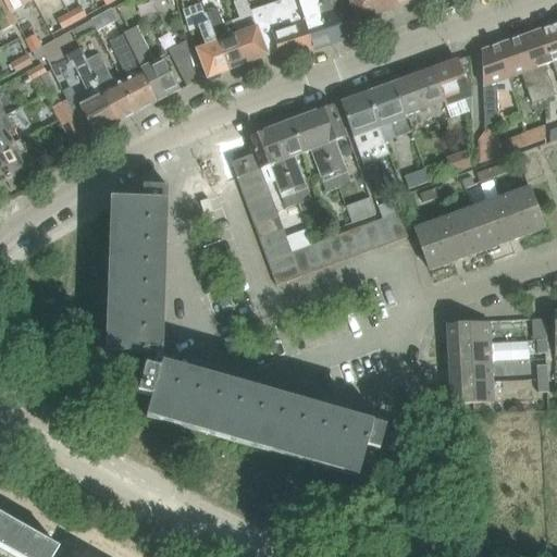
[(9,10),(3,0),(0,0),(0,22),(7,19),(3,13),(9,10)]
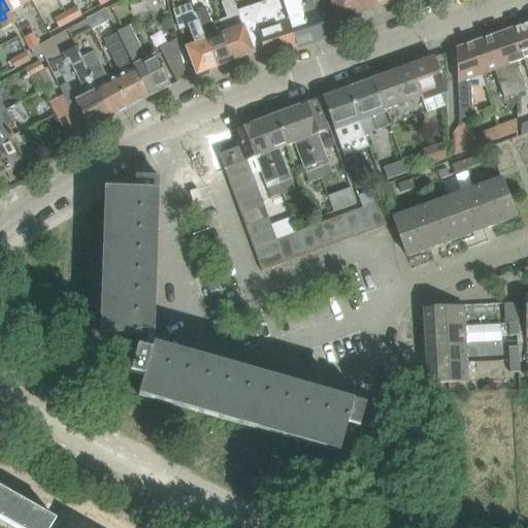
[(30,1),(29,0),(3,0),(8,9),(10,11),(30,1)]
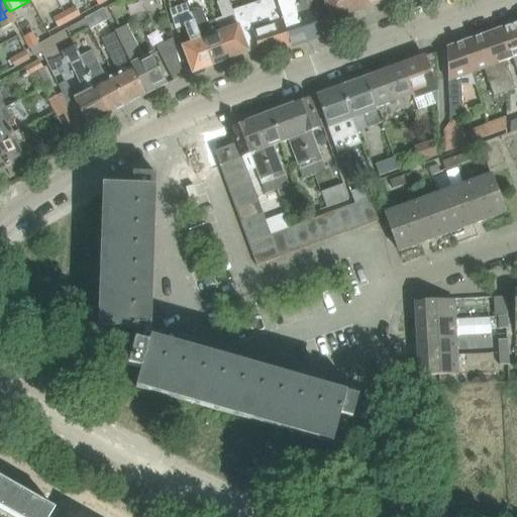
[(224,17),(215,20),(231,60),(250,53),(249,52),(235,11),(230,0),(225,0),(218,2),(224,17)]
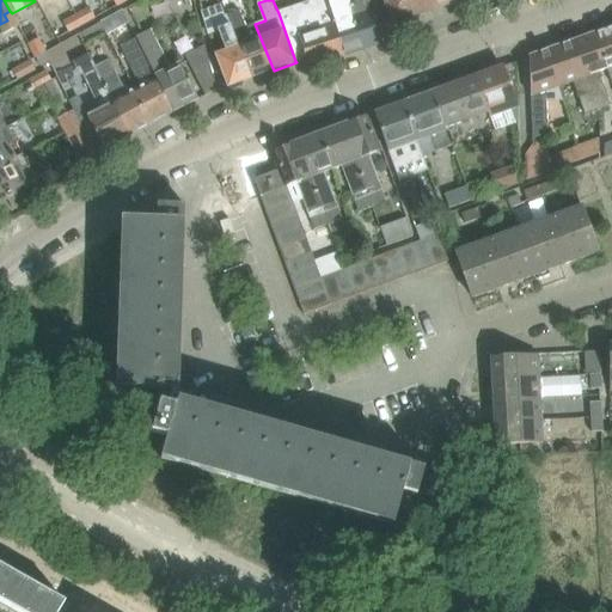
[(313,0),(279,13),(295,61),(305,57),(308,68),(346,56),(328,2),(326,0),(313,0)]
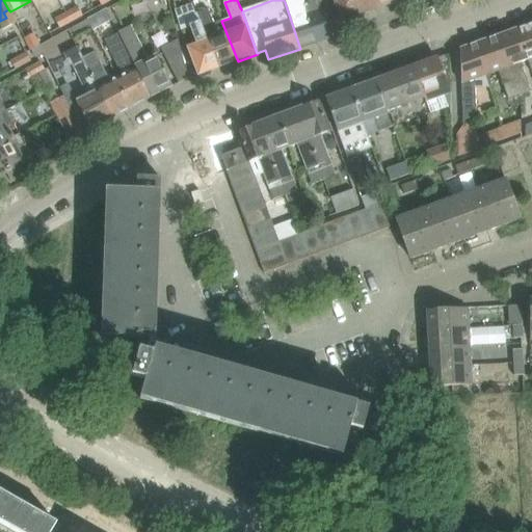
[(300,0),(290,0),(285,2),(300,49),(330,40),(321,10),(331,7),(328,0),(312,0),(312,1),(302,4),(300,0)]
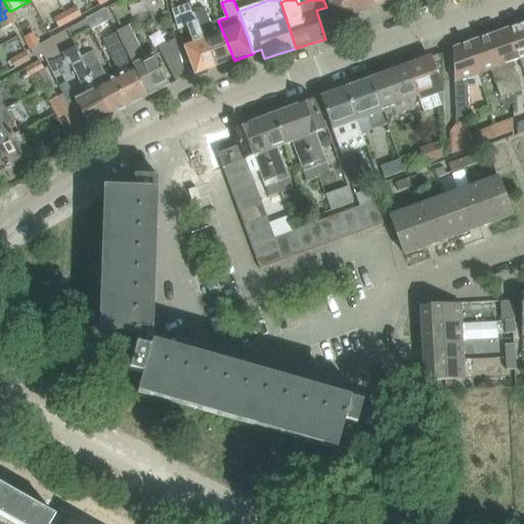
[(328,0),(336,22),(355,15),(349,0),(328,0)]
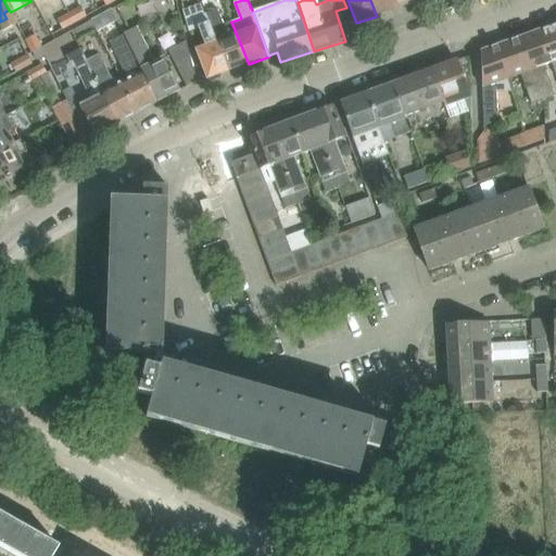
[(370,0),(377,16),(396,9),(393,0),(370,0)]
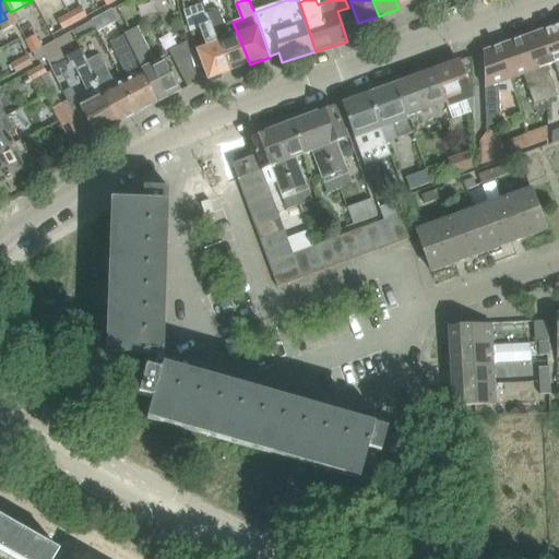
[(395,0),(399,9),(417,2),(416,0),(395,0)]
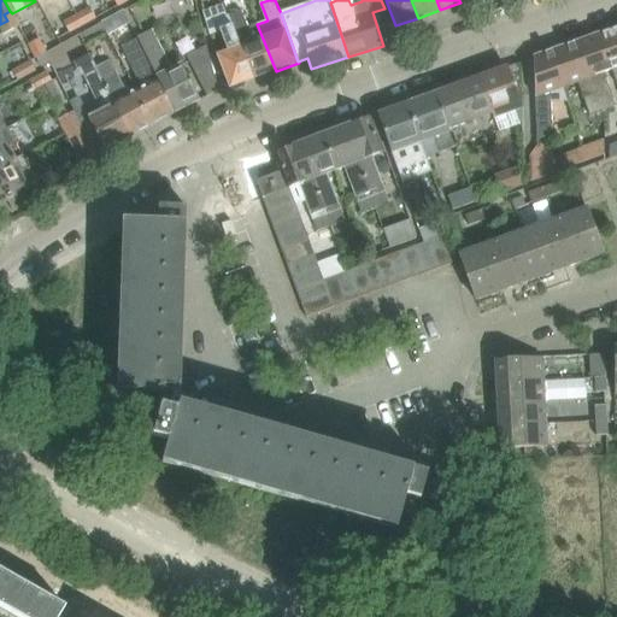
[(89,9),(75,16),(81,28),(95,21),(89,9)]
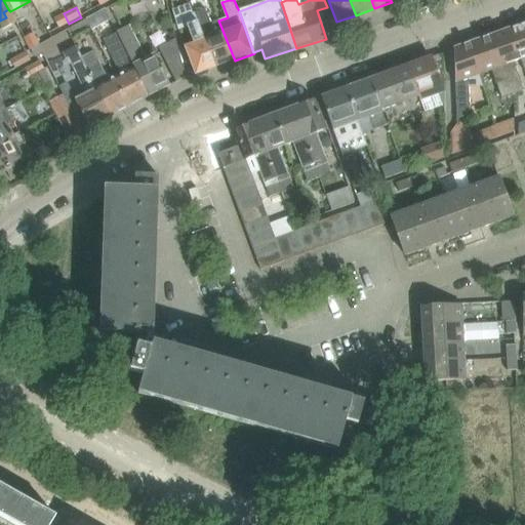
[(15,23),(10,11),(8,9),(3,12),(6,17),(0,21),(0,22),(4,29),(11,25),(15,23)]
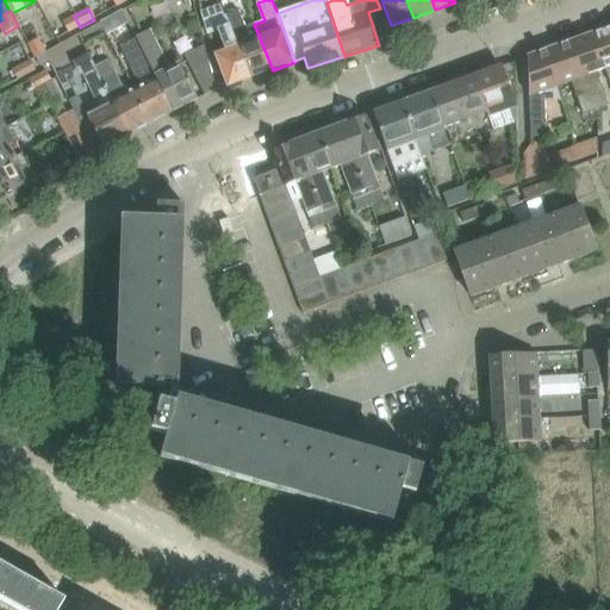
[(226,16),(250,79),(273,70),(254,24),(243,27),(237,12),(226,16)]
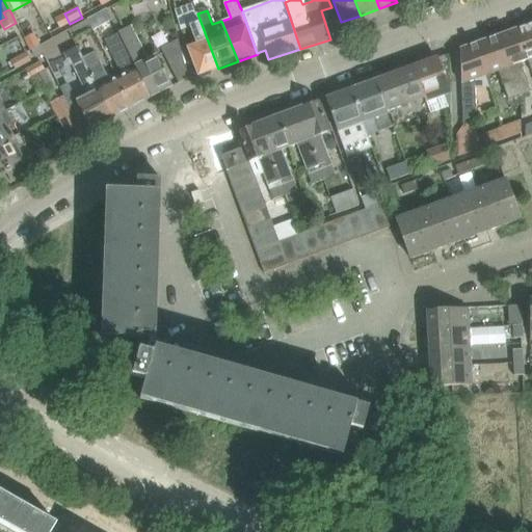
[(53,21),(58,30),(70,24),(64,14),(53,21)]
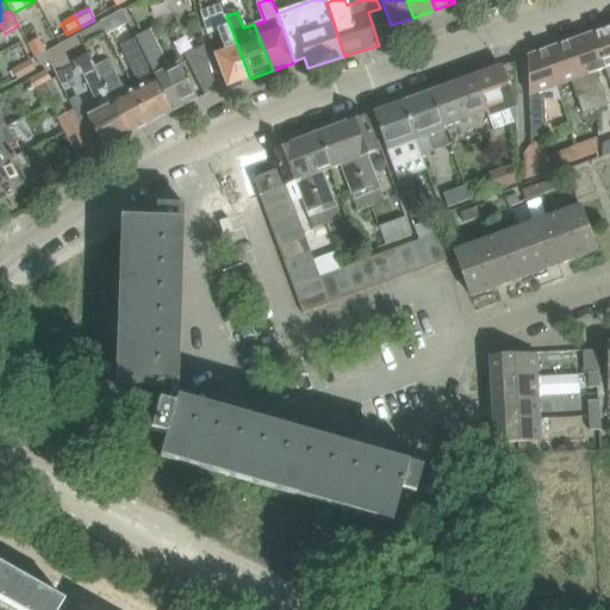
[(226,16),(215,20),(218,32),(225,50),(215,54),(228,87),(250,79),(226,16)]
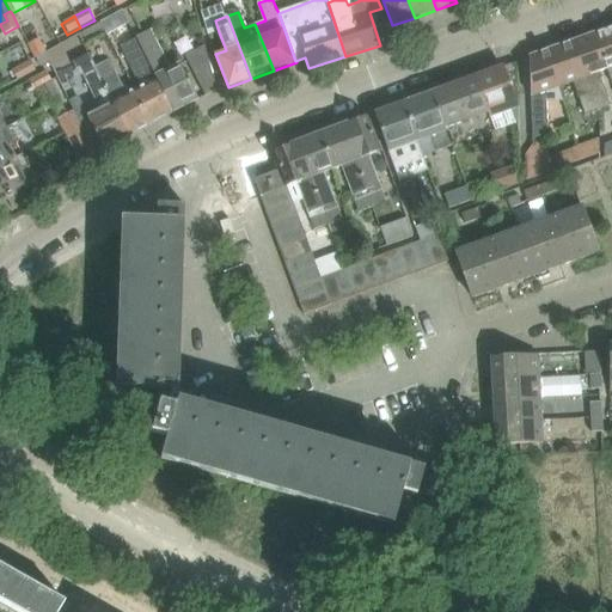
[(112,17),(101,23),(105,31),(116,25),(112,17)]
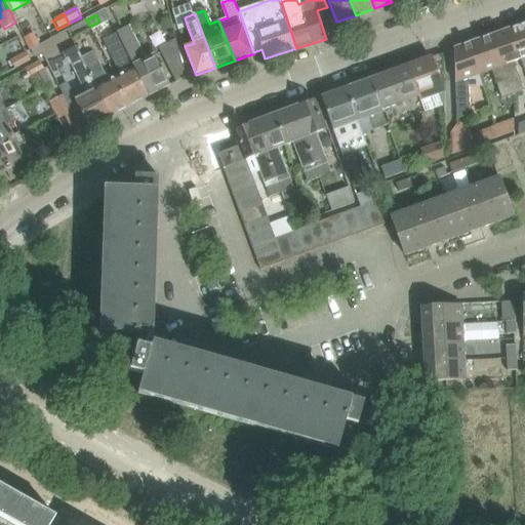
[(90,27),(86,19),(68,30),(71,37),(90,27)]
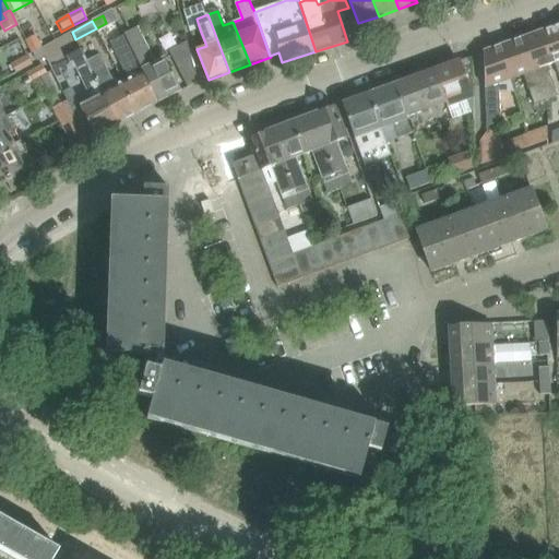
[(558,25),(543,32),(558,75),(558,25)]
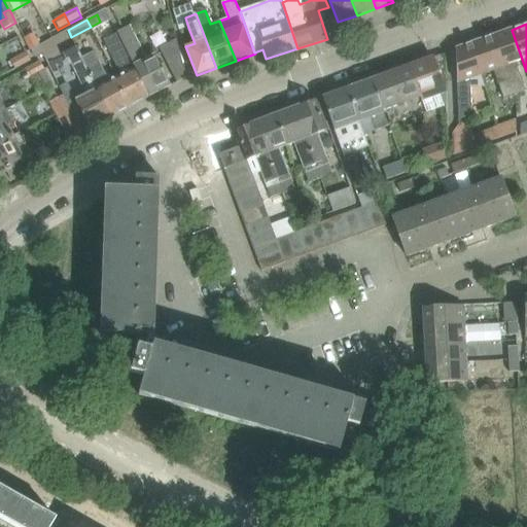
[(117,33),(148,97),(170,85),(155,56),(146,60),(130,27),(117,33)]
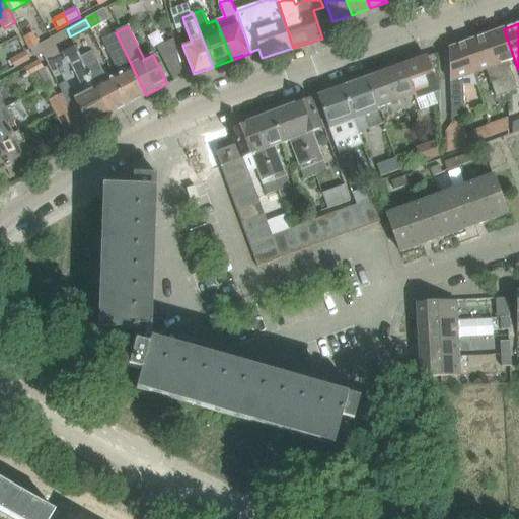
[(518,70),(504,29),(487,35),(508,94),(517,90),(508,65),(514,63),(518,73),(518,70)]
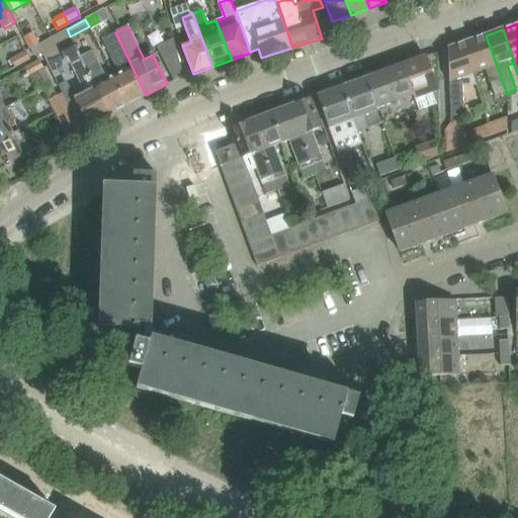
[(38,45),(36,40),(32,32),(24,37),(30,49),(38,45)]
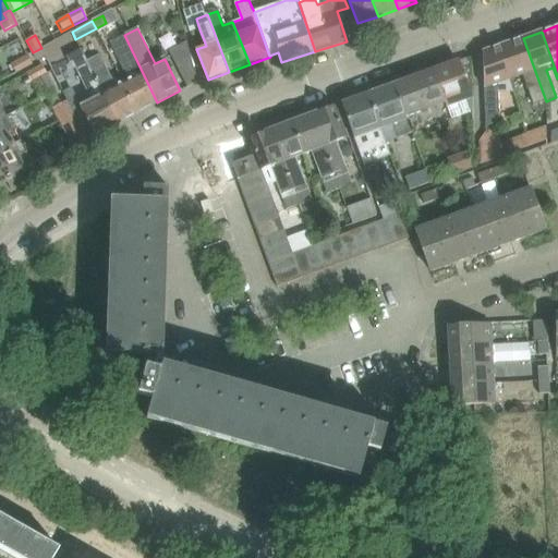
[(124,85),(138,112),(157,102),(124,35),(108,43),(128,84),(124,85)]
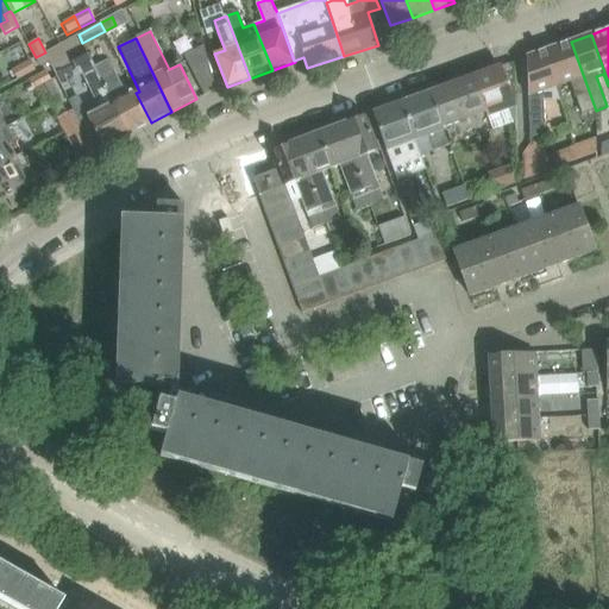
[(571,42),(550,49),(563,85),(569,82),(582,115),(596,111),(571,42)]
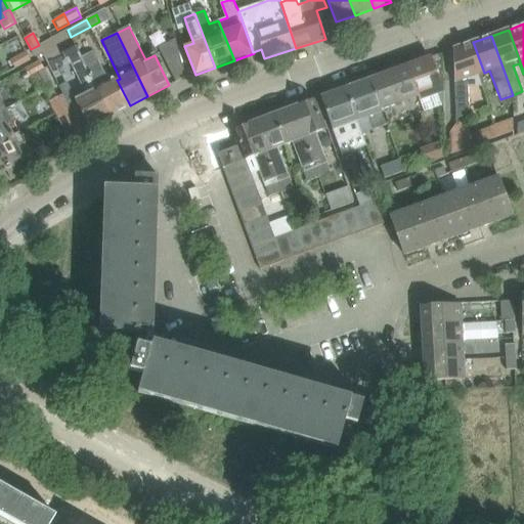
[(473,42),(453,49),(454,80),(457,120),(469,116),(468,86),(467,79),(478,75),(484,73),(473,42)]
